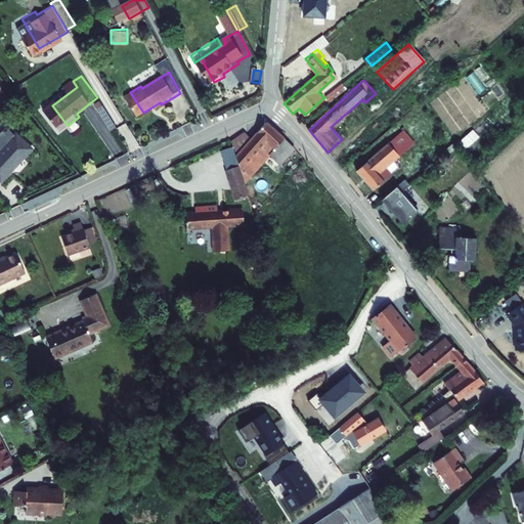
[(347,85),(345,83),(328,96),(330,98),(347,85)]
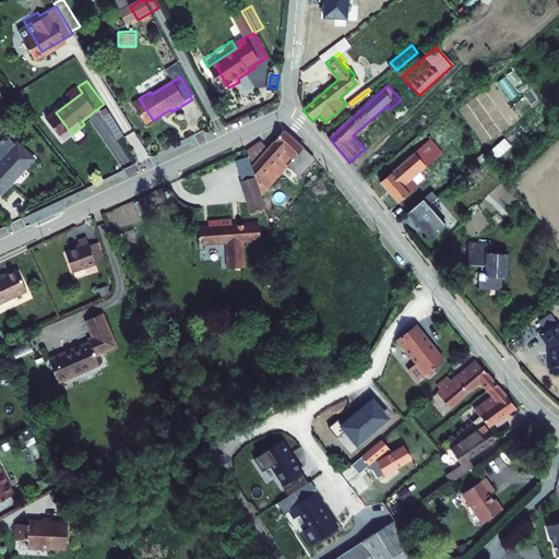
[(115,98),(108,104),(126,132),(132,127),(115,98)]
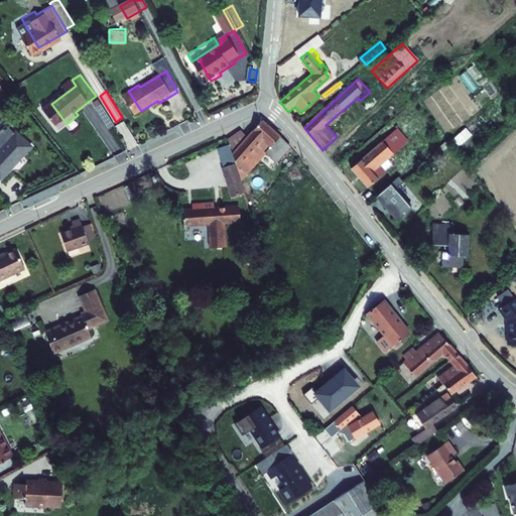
[(320,98),(319,96),(300,113),(301,115),(320,98)]
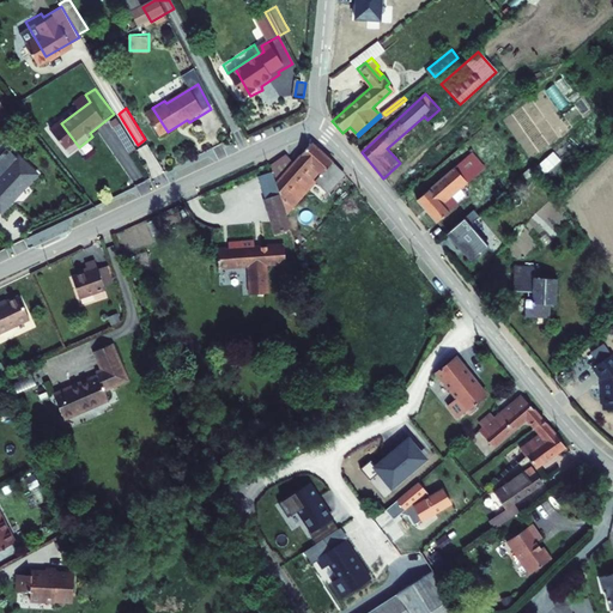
[(473,121),(459,133),(465,140),(474,133),(472,131),(477,126),(473,121)]
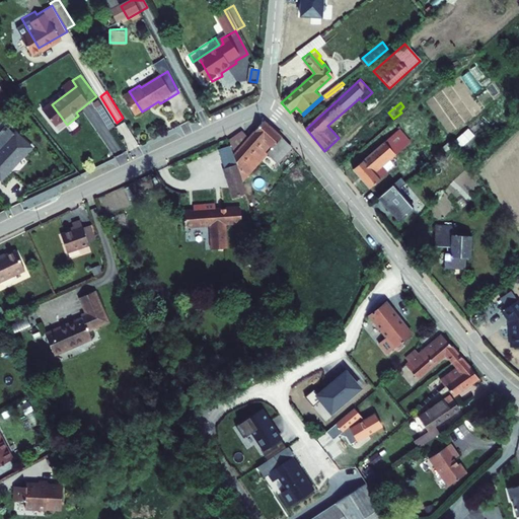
[(285,133),(269,119),(251,134),(238,145),(238,146),(241,155),(244,164),(246,170),(271,149),(281,160),(296,145),(296,144),(285,133)]
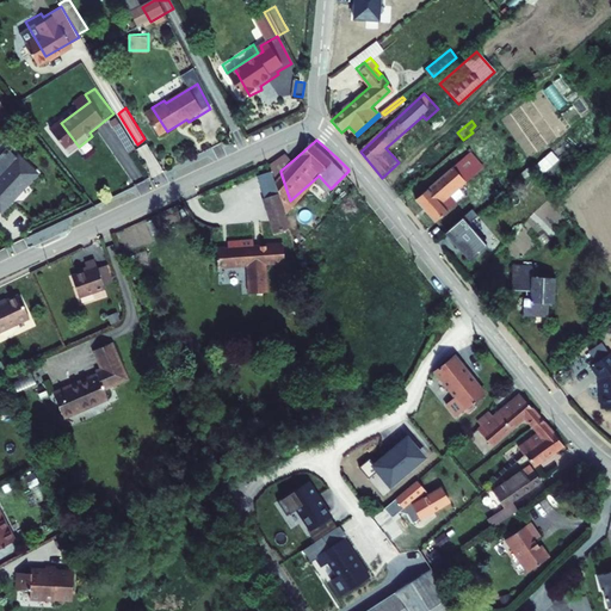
[(290,144),(275,154),(281,171),(296,158),(290,144)]
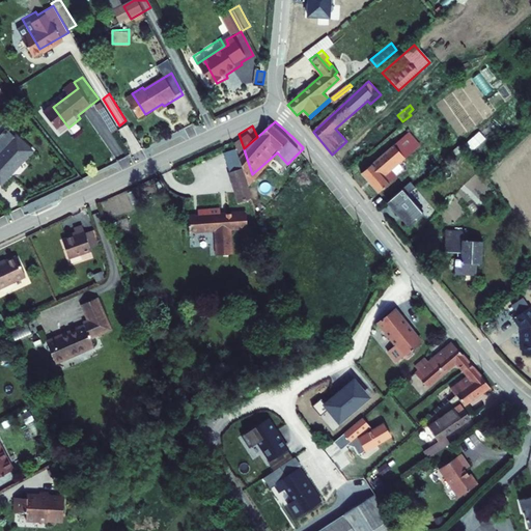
[(17,135),(15,136),(5,128),(0,134),(0,184),(2,186),(34,151),(17,135)]
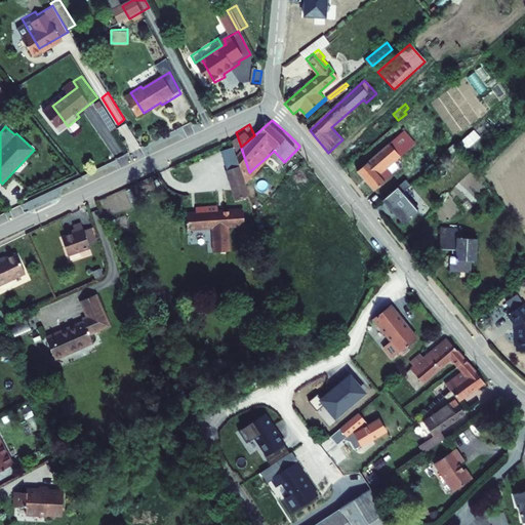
[(476,128),(461,142),(469,149),(483,135),(476,128)]
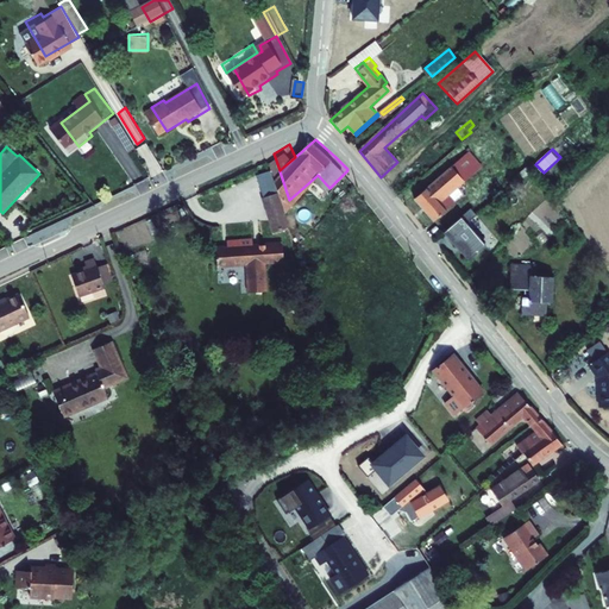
[(454,168),(447,173),(460,187),(478,171),(465,157),(454,168)]
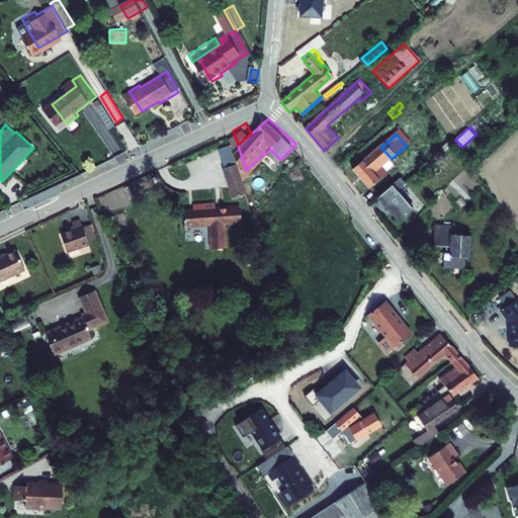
[(441,150),(444,155),(452,147),(448,143),(441,150)]
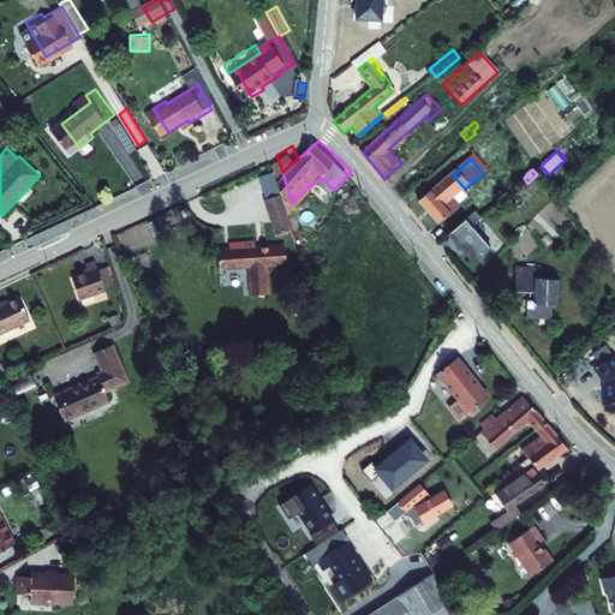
[(452,174),(415,207),(435,230),(447,219),(440,210),(465,189),(452,174)]
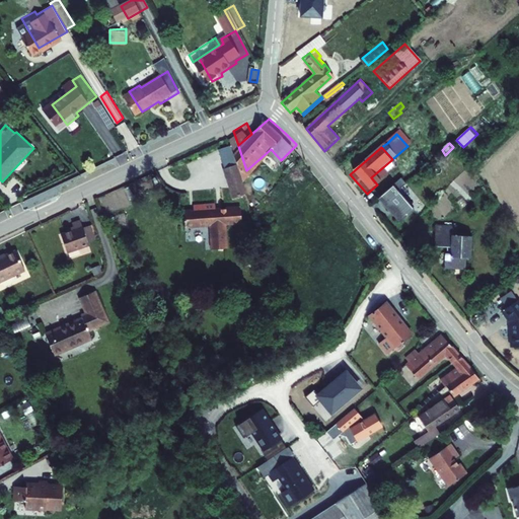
[(250,184),(247,174),(246,170),(244,164),(241,155),(228,159),(238,189),(250,184)]
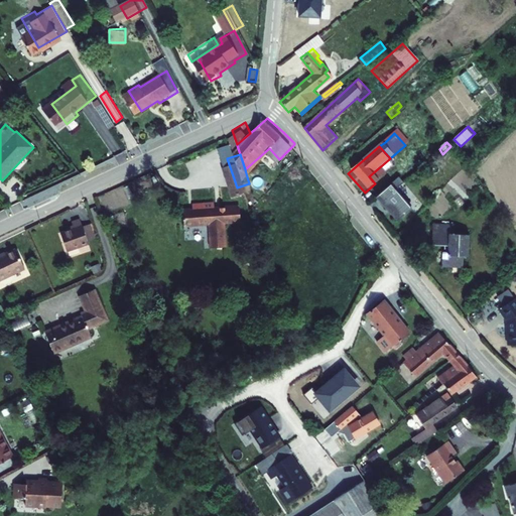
[(401,173),(391,183),(397,188),(401,183),(406,178),(401,173)]
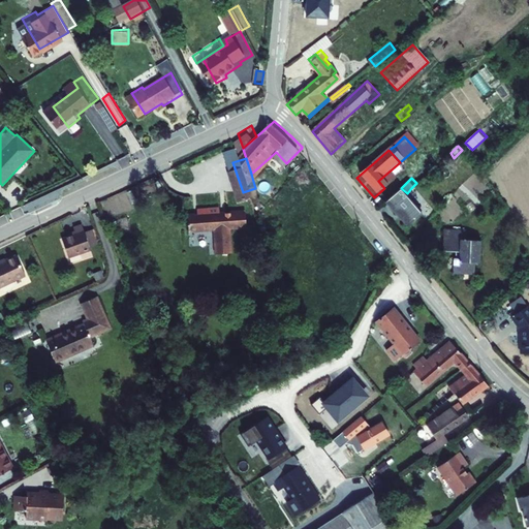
[(401,188),(386,201),(409,225),(424,211),(407,193),(401,188)]
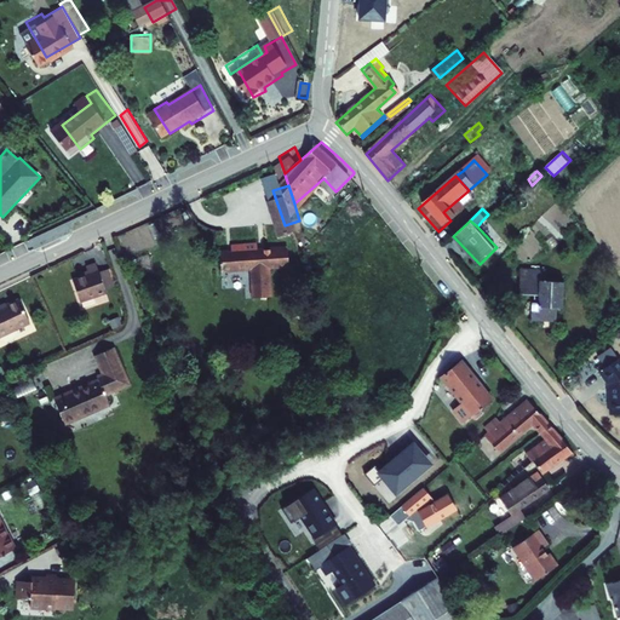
[(239,245),(223,246),(225,264),(254,260),(257,290),(275,288),(273,259),(294,257),(292,239),(264,242),(263,234),(237,236),(239,245)]
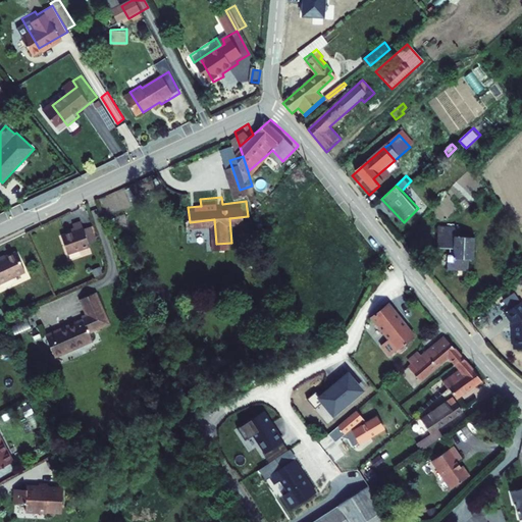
[(76,230),(61,236),(68,255),(90,247),(84,228),(82,222),(73,224),(76,230)]
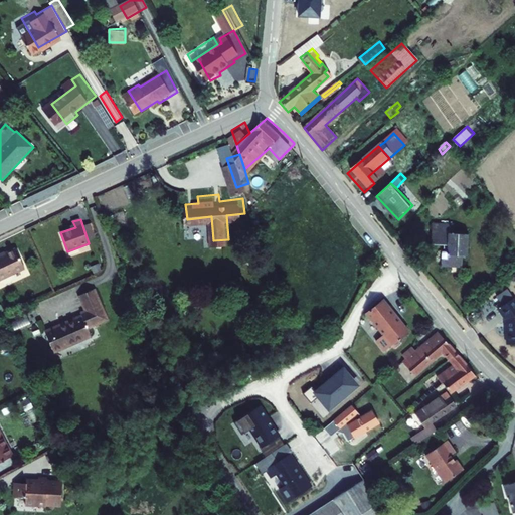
[(458,224),(435,221),(433,235),(452,237),(452,244),(443,244),(441,267),(461,269),(462,259),(468,260),(471,232),(458,230),(458,224)]
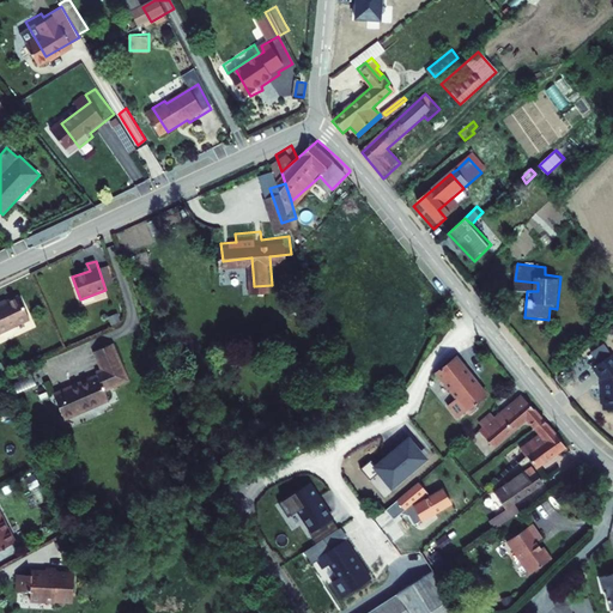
[(105,290),(115,287),(109,265),(98,268),(105,290)]
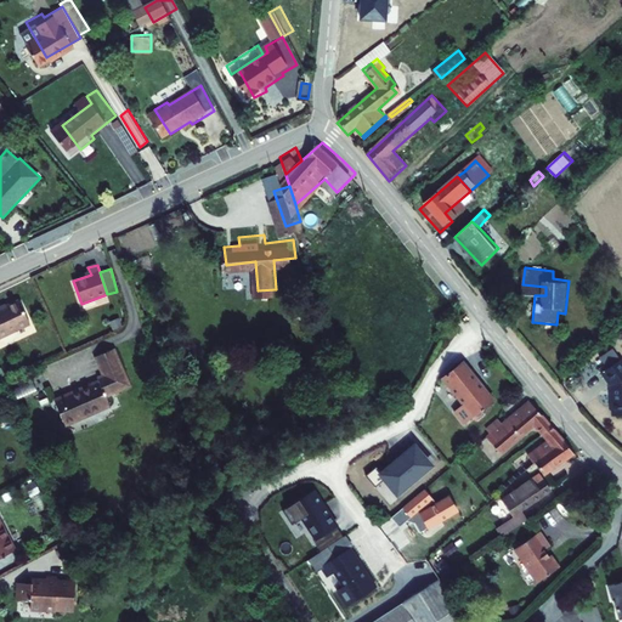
[(18,299),(0,306),(0,337),(30,323),(18,299)]
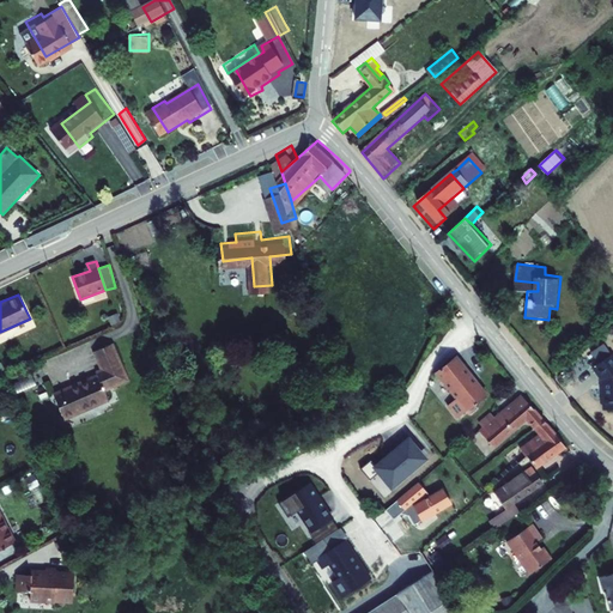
[(104,370),(59,390),(71,414),(115,395),(113,387),(129,380),(114,344),(91,353),(98,368),(103,365),(104,370)]
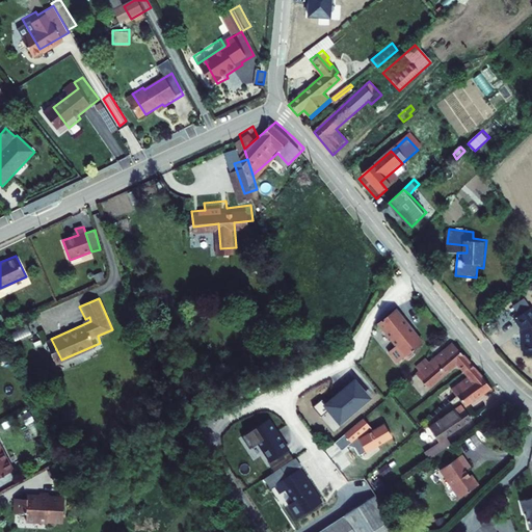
[(525,308),(519,299),(508,307),(514,315),(525,308)]
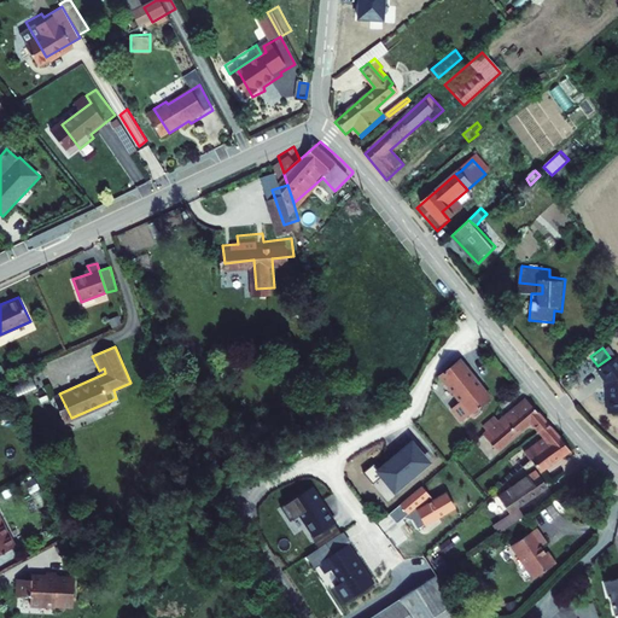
[(464,357),(444,374),(473,412),(494,395),(464,357)]
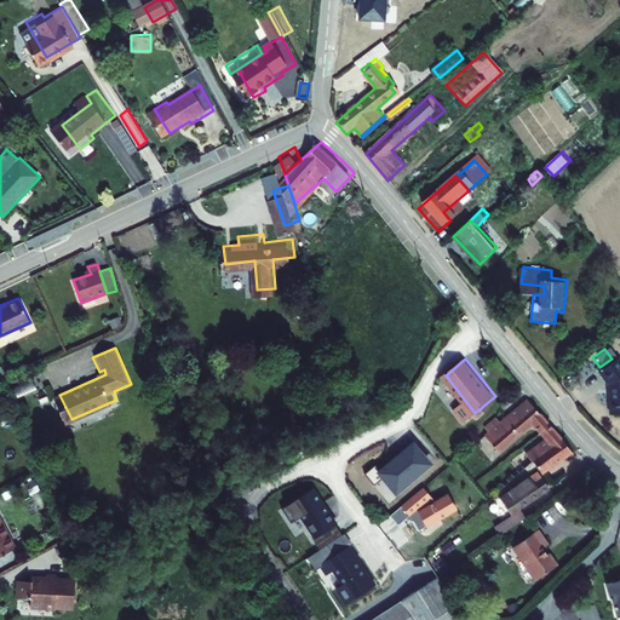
[(600,367),(592,372),(601,383),(601,417),(619,415),(619,369),(612,359),(600,367)]
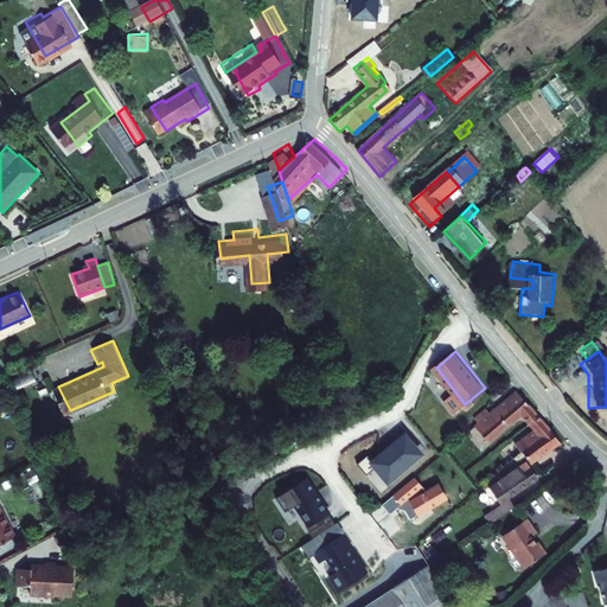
[(506,402),(480,423),(485,428),(493,439),(526,411),(534,420),(535,419),(541,413),(522,388),(518,391),(506,402)]
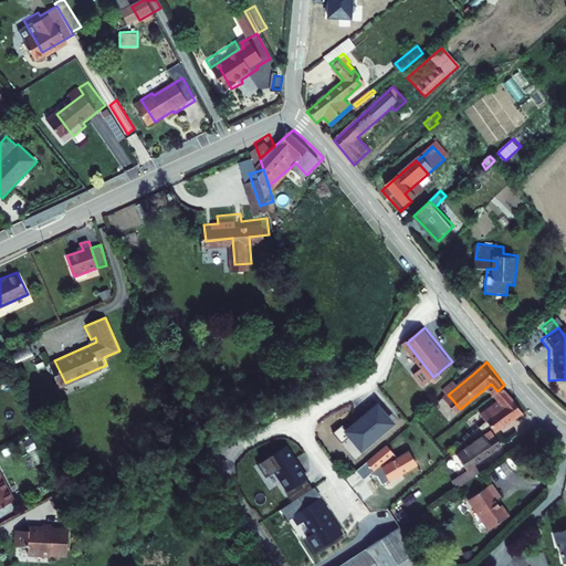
[(499,390),(498,391),(500,395),(502,392),(506,388),(504,385),(499,390)]
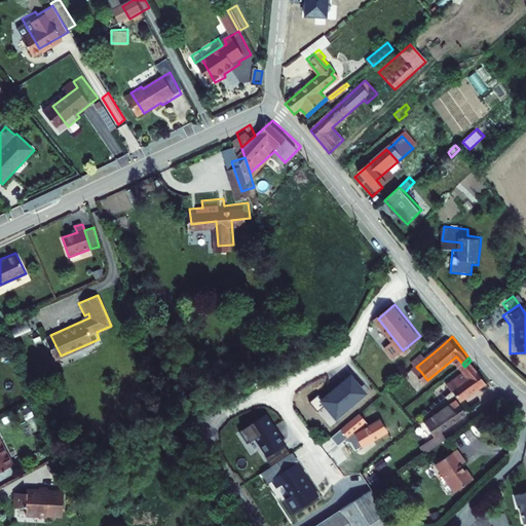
[(466,365),(464,367),(466,369),(474,363),(471,361),(466,365)]
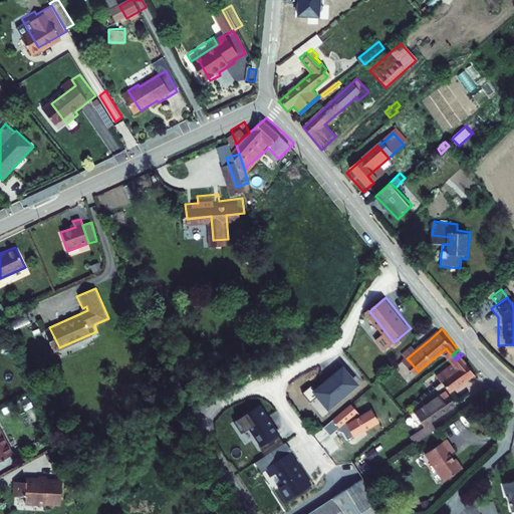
[(459,364),(441,377),(447,386),(448,384),(453,391),(476,371),(463,354),(456,360),(459,364)]
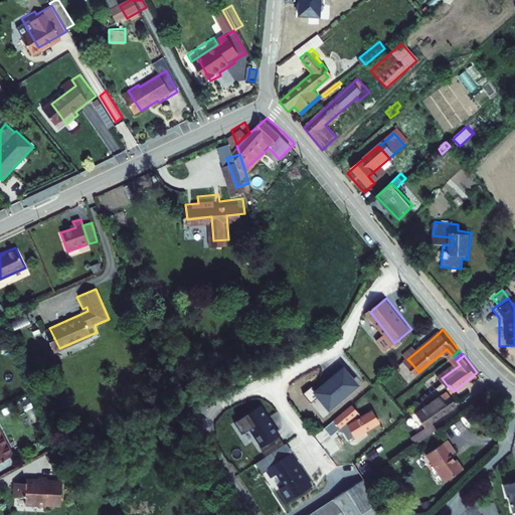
[(322,394),(333,406),(360,383),(346,368),(320,390),(314,384),(305,392),(314,401),(322,394)]
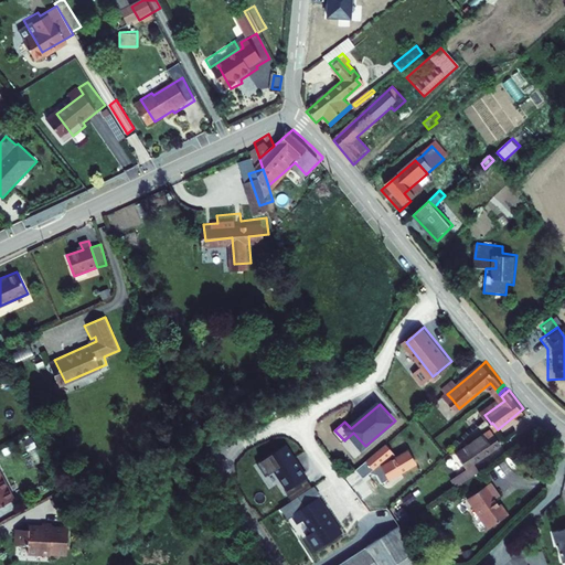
[(480,422),(469,429),(472,436),(484,428),(480,422)]
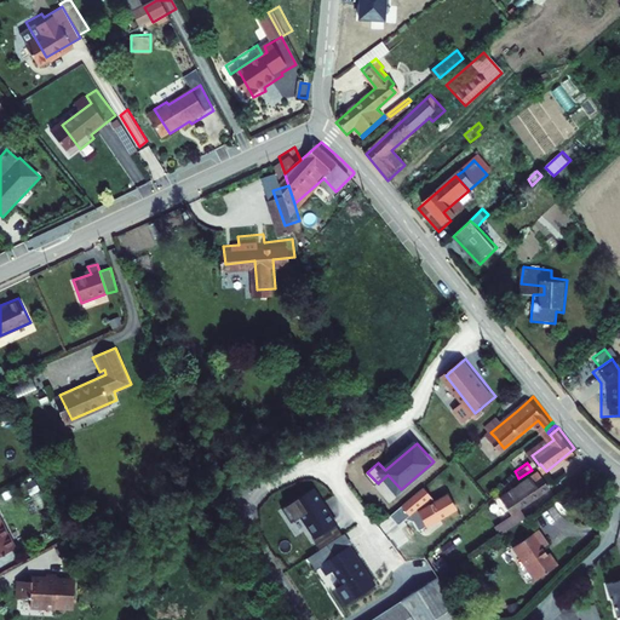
[(504,493),(516,511),(524,505),(551,484),(539,468),(504,493)]
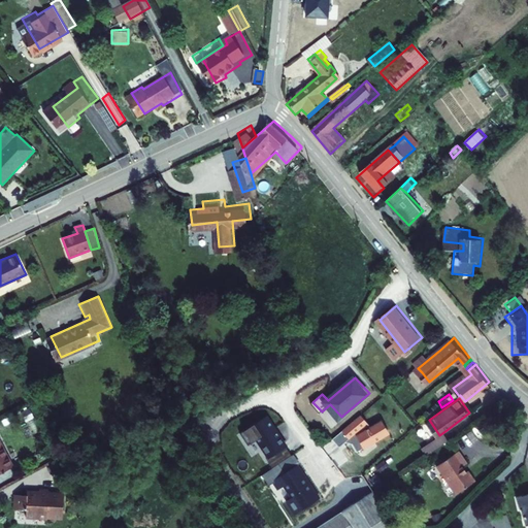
[(274,415),(252,428),(282,479),(286,476),(296,495),(289,500),(297,515),(324,499),(274,415)]
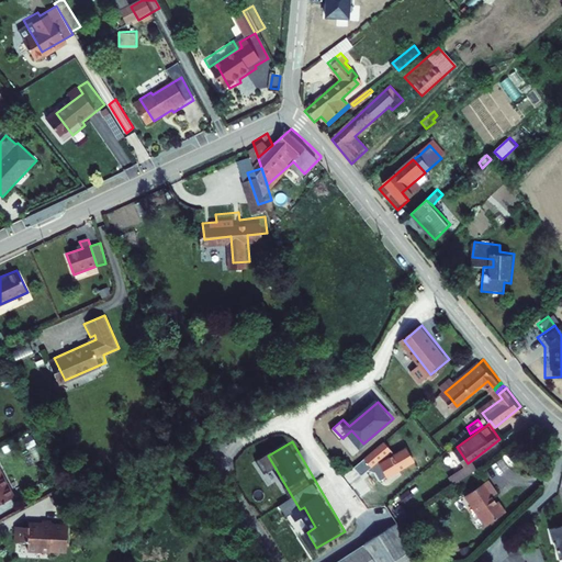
[(482,467),(475,458),(468,463),(452,473),(458,483),(482,467)]
